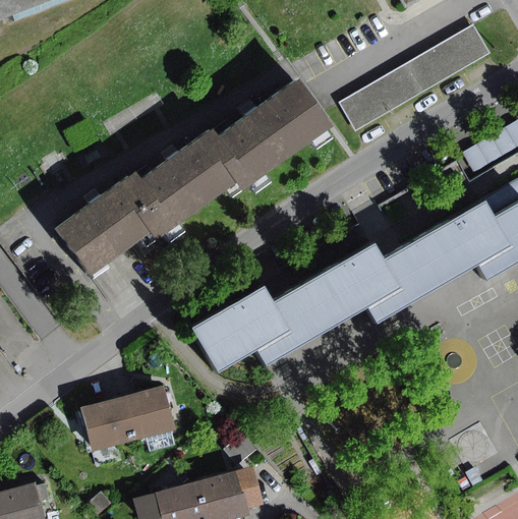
[(0,1),(6,16),(7,19),(65,0),(0,0),(0,1)]
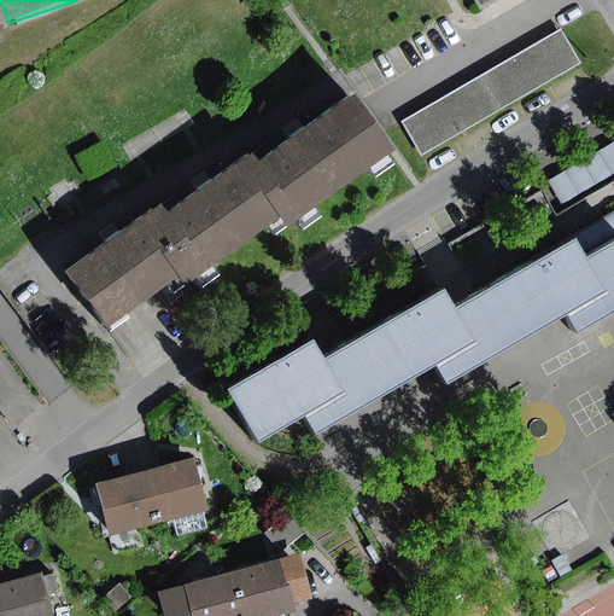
[(578,60),(559,27),(399,120),(419,154),(578,60)]
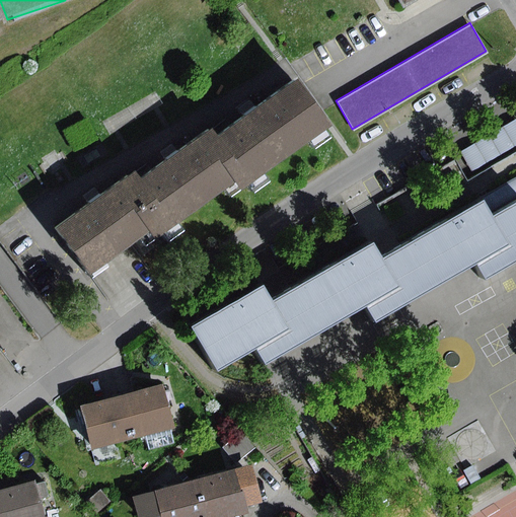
[(320,127),(287,80),(246,108),(209,136),(236,174),(242,182),(320,127)]
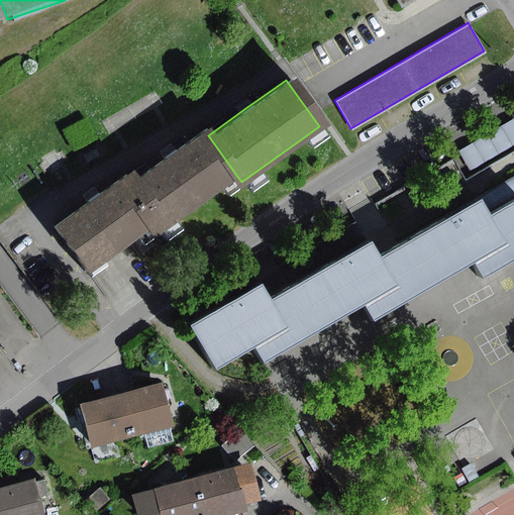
[(513,118),(513,117),(458,149),(469,168),(513,140),(513,118)]
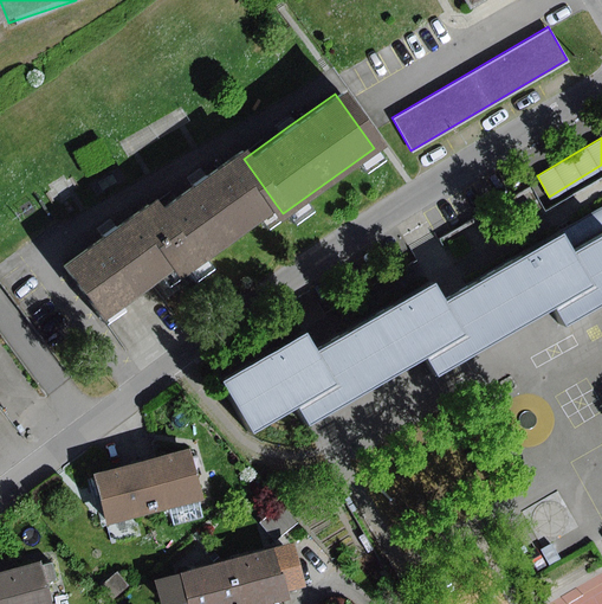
[(244,159),(238,151),(199,179),(151,212),(185,258),(189,265),(276,204),(244,159)]
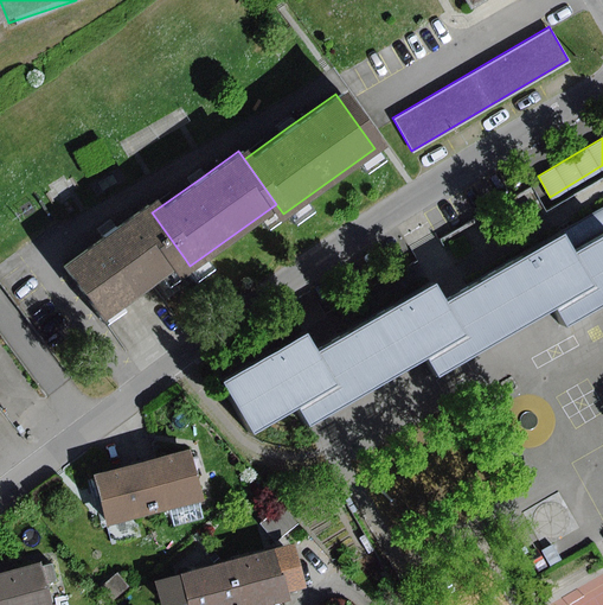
[(61,262),(101,319),(185,259),(152,212),(145,202),(104,231),(61,262)]
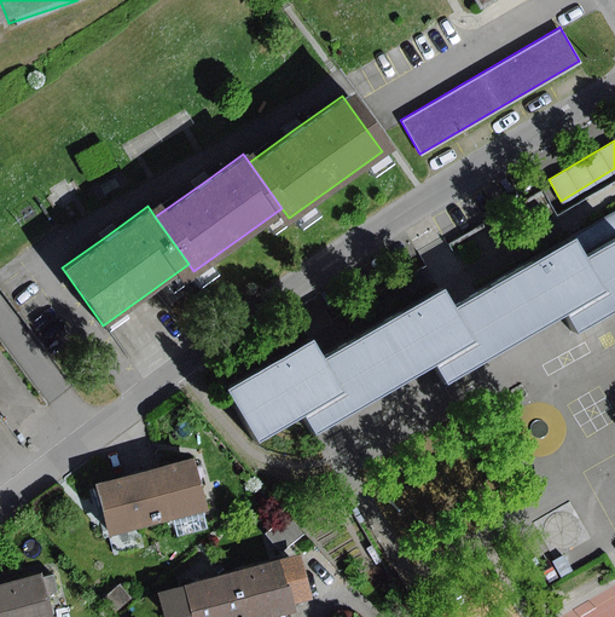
[(614,215),(579,238),(590,257),(614,242),(614,215)]
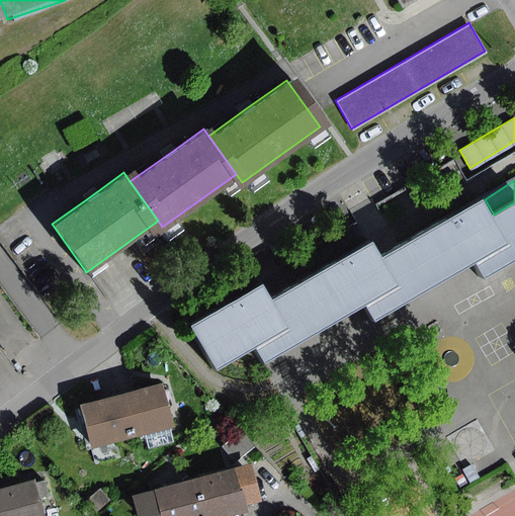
[(263,284),(192,326),(219,371),(257,348),(267,364),(366,305),(377,322),(477,263),(487,278),(514,261),(514,202),(494,215),(485,199),(391,254),(383,258),(373,241),(273,301),(263,284)]
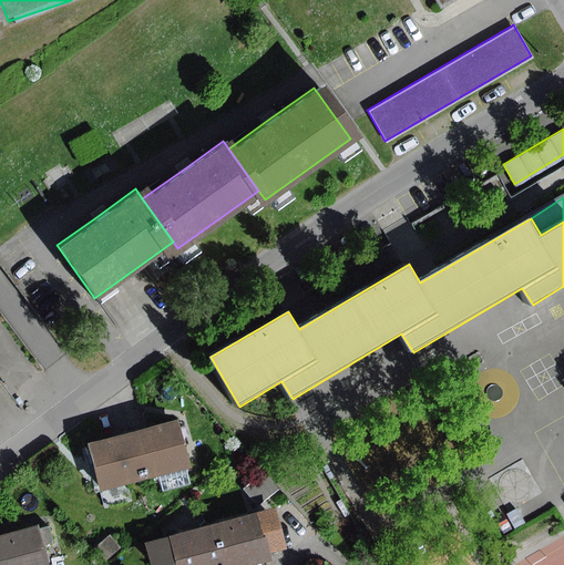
[(177,421),(134,432),(146,479),(156,476),(185,469),(190,468),(177,421)]
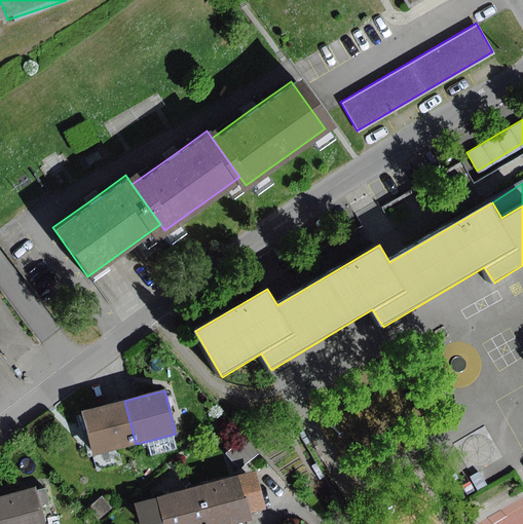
[(116,449),(136,444),(124,401),(82,411),(91,454),(116,449)]
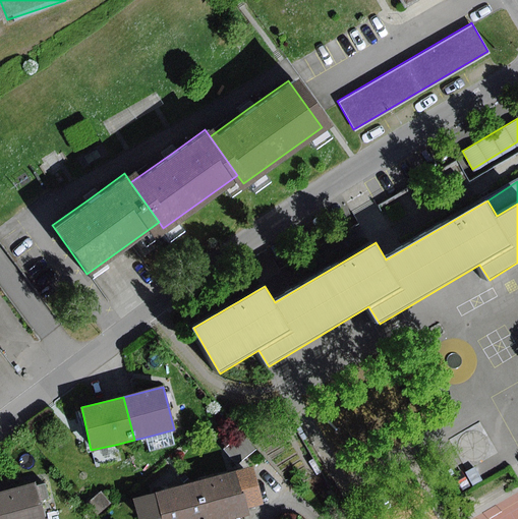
[(170,430),(144,438),(147,451),(173,444),(170,430)]
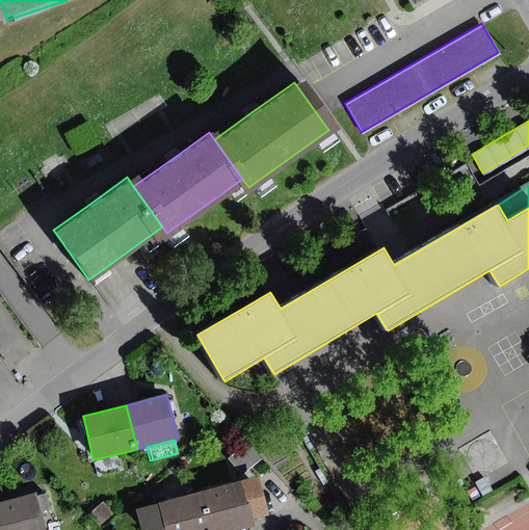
[(245,442),(227,457),(239,474),(259,458),(245,442)]
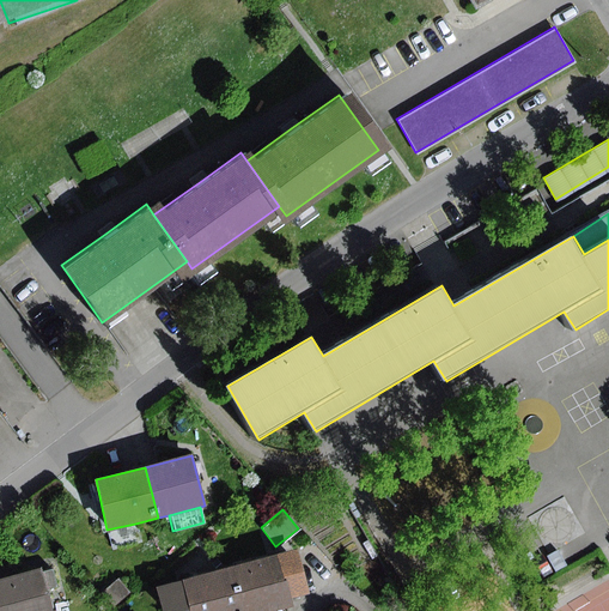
[(135,524),(107,530),(111,548),(139,540),(135,524)]
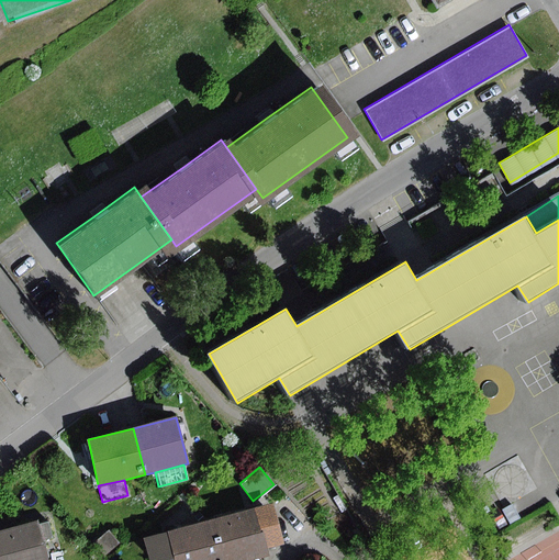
[(272,504),(254,508),(264,548),(283,544),(272,504)]
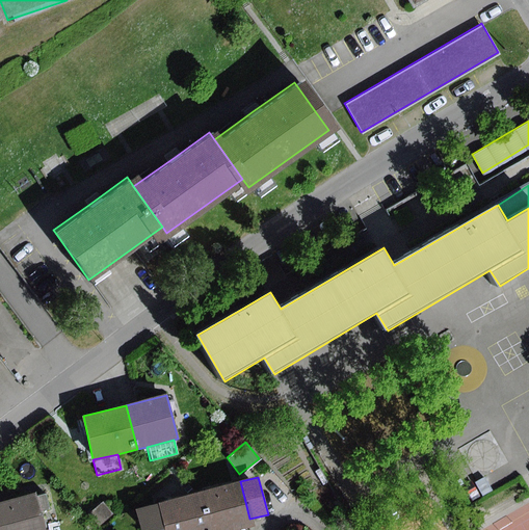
[(240,481),(201,492),(210,529),(237,529),(252,526),(249,519),(240,481)]
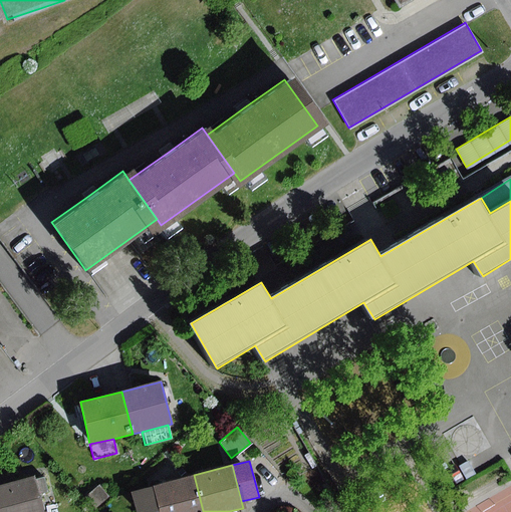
[(159,510),(159,511),(203,511),(194,475),(153,485),(159,510)]
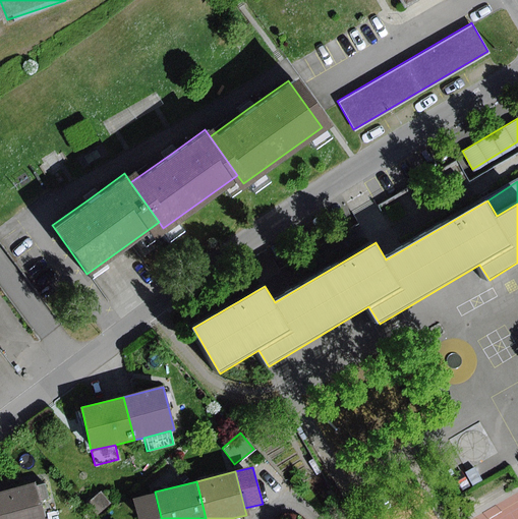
[(35,482),(0,492),(0,506),(3,518),(44,518),(40,500),(47,498),(43,483),(35,485),(35,482)]
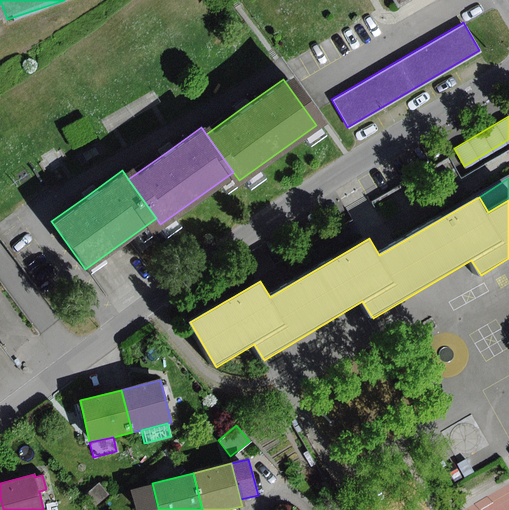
[(96,481),(83,493),(93,505),(107,493),(96,481)]
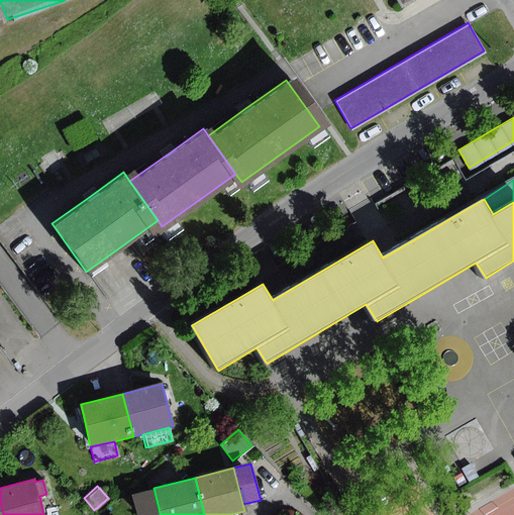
[(152,514),(160,513),(153,488),(131,493),(136,514),(152,514)]
